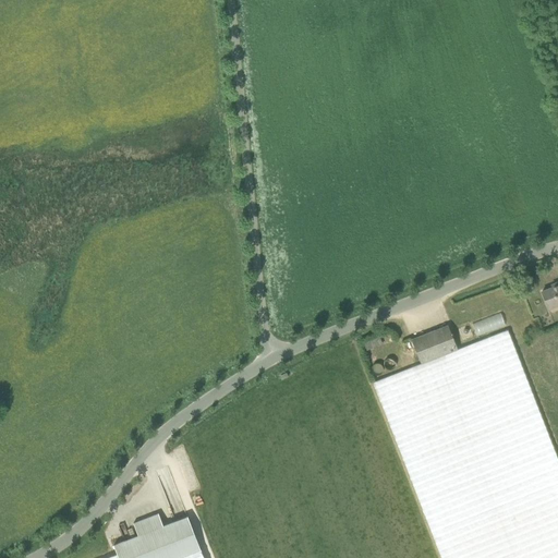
[(557,282),(556,283),(557,286),(543,291),(549,308),(557,305),(557,282)]
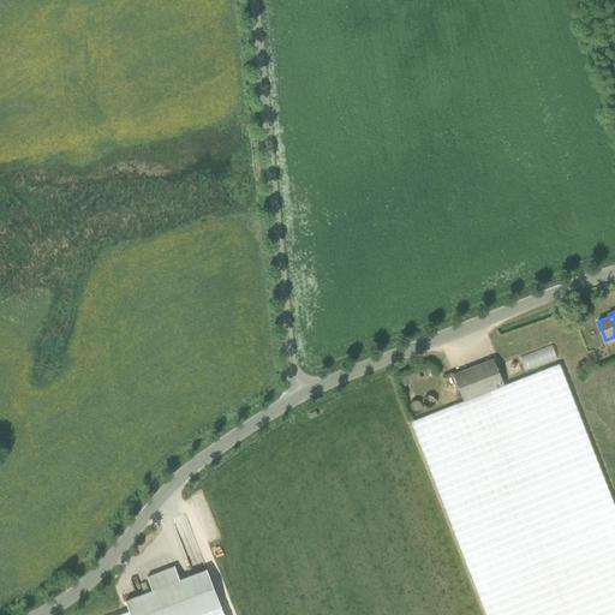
[(525,369),(556,357),(551,344),(520,356),(525,369)]
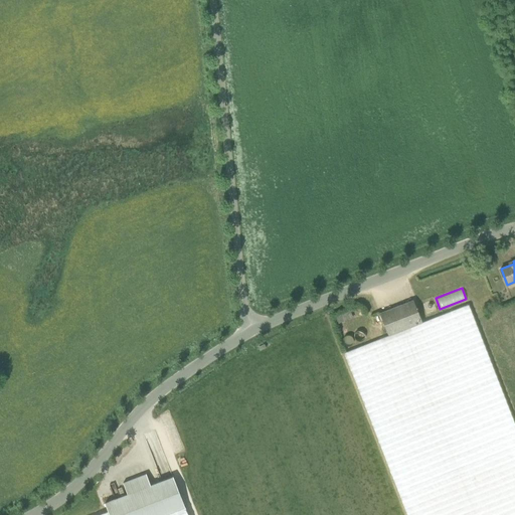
[(380,313),(389,336),(422,323),(413,300),(380,313)]
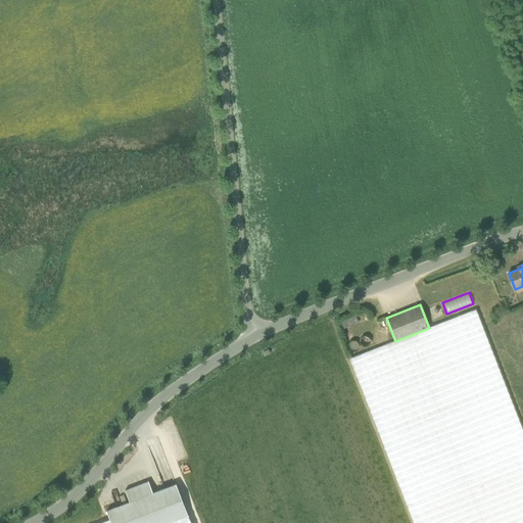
[(522,522),(522,429),(476,310),(429,328),(395,341),(350,359),(353,368),(413,522),(522,522)]
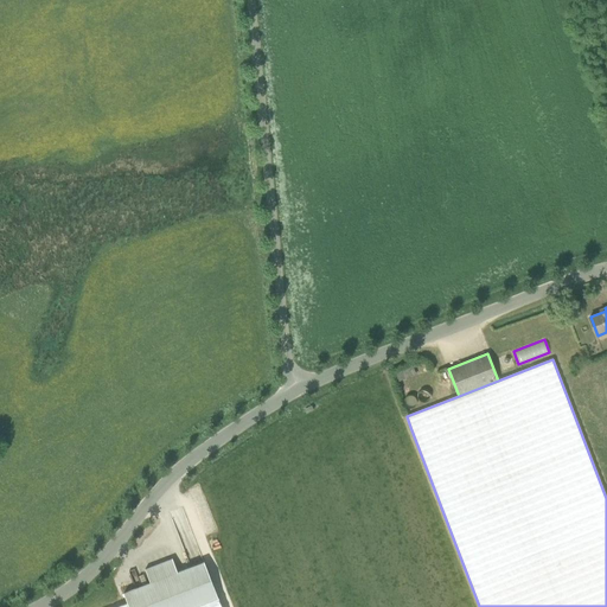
[(414,368),(395,372),(397,379),(416,375),(414,368)]
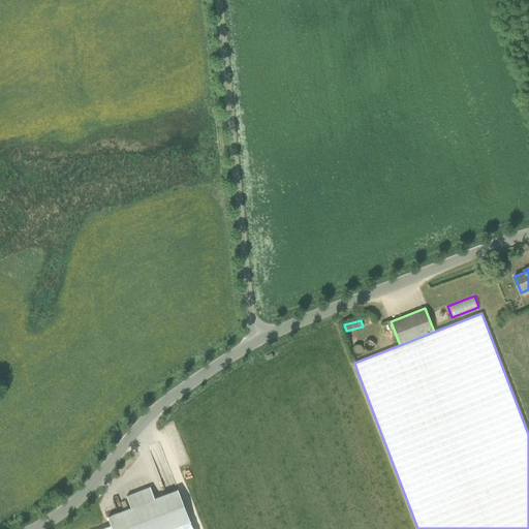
[(112,528),(169,528),(190,521),(178,490),(155,498),(150,487),(126,496),(131,507),(107,517),(111,525),(112,528)]
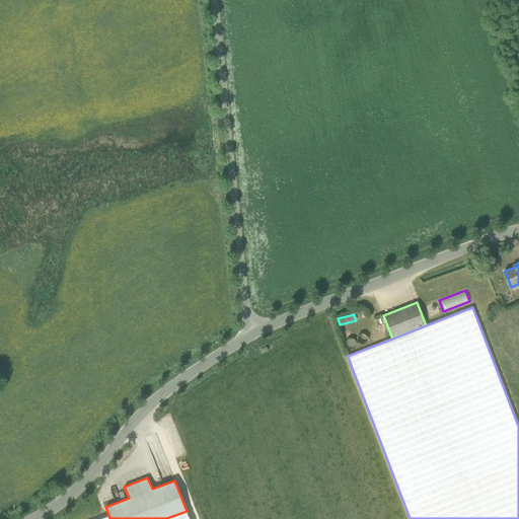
All buildings are outlined.
